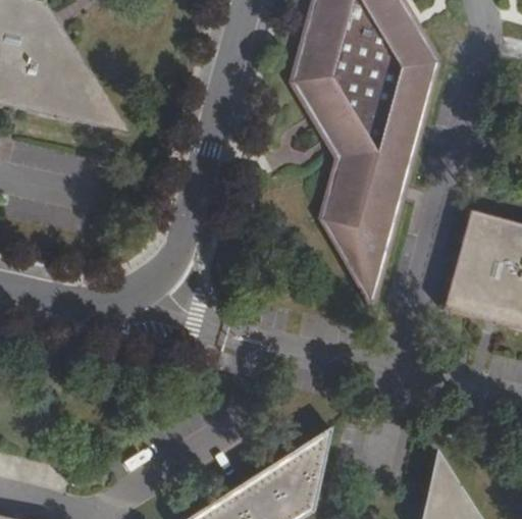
[(0,0),(0,109),(119,138),(35,4),(15,0),(0,0)]
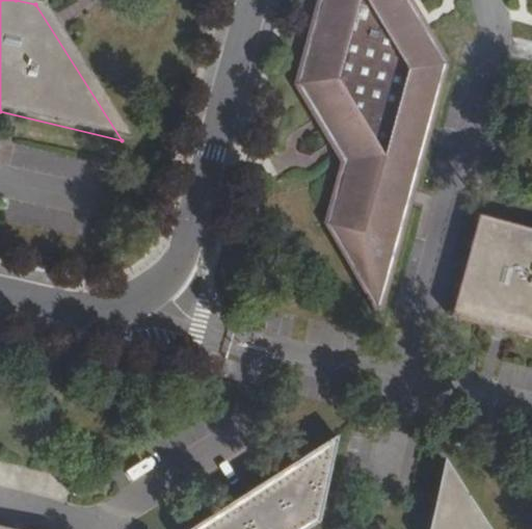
[(316,0),(293,82),(314,116),(317,123),(331,146),(336,154),(340,161),(323,220),(379,314),(450,60),(413,0),(316,0)]
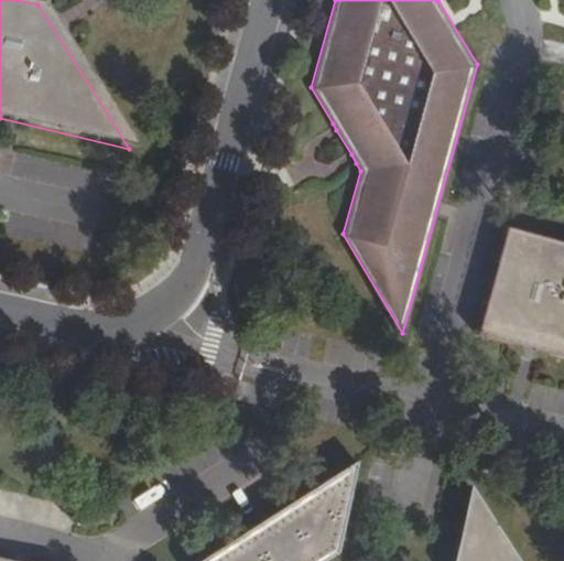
[(563,360),(563,241),(510,227),(478,340),(563,360)]
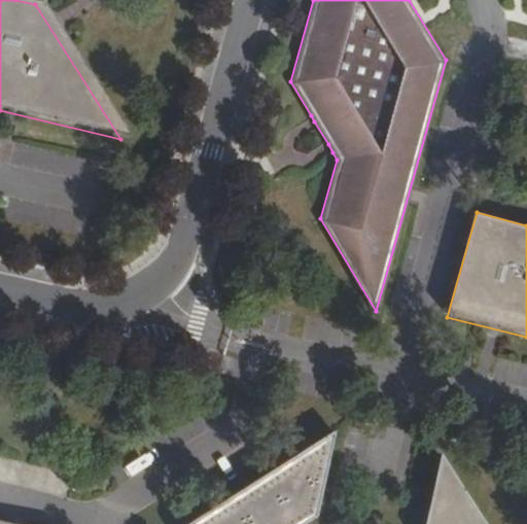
[(317,489),(330,433),(187,523),(301,523),(311,518),(317,489)]
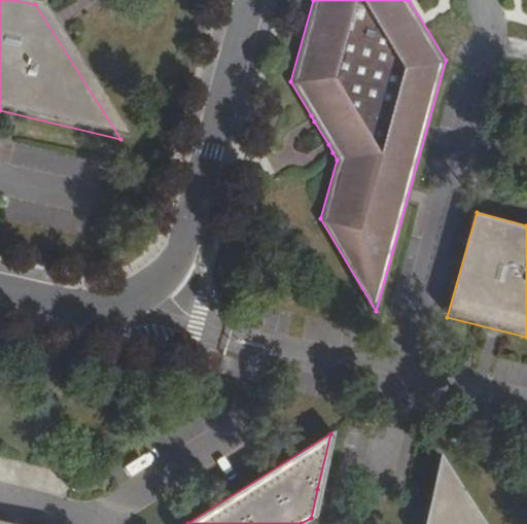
[(480,523),(440,459),(428,508),(424,523),(480,523)]
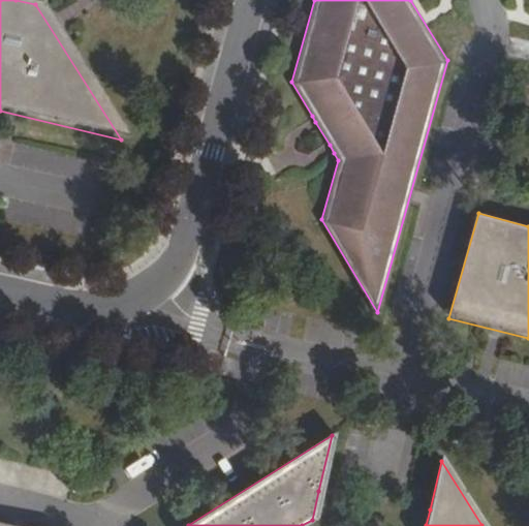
All buildings are outlined.
